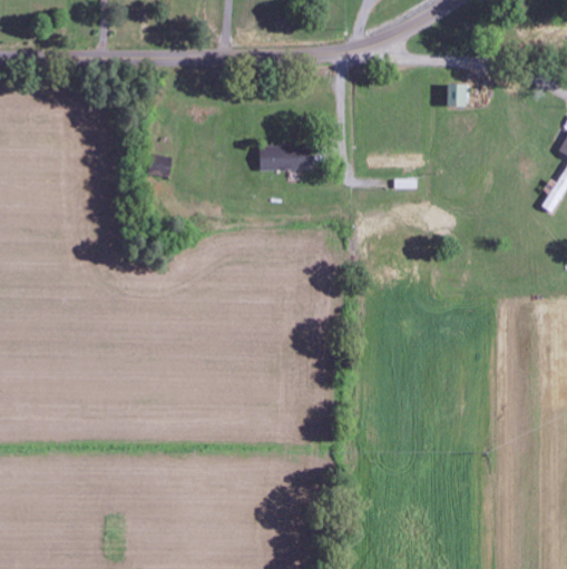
[(469,85),(450,85),(450,106),(468,106),(469,85)]
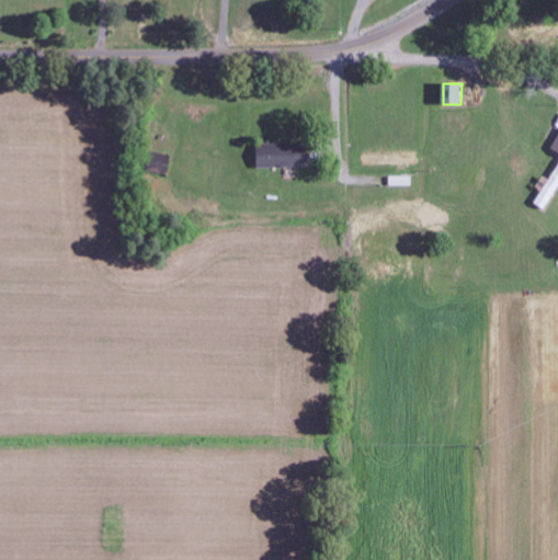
[(309,167),(309,143),(257,145),(257,168),(309,167)]
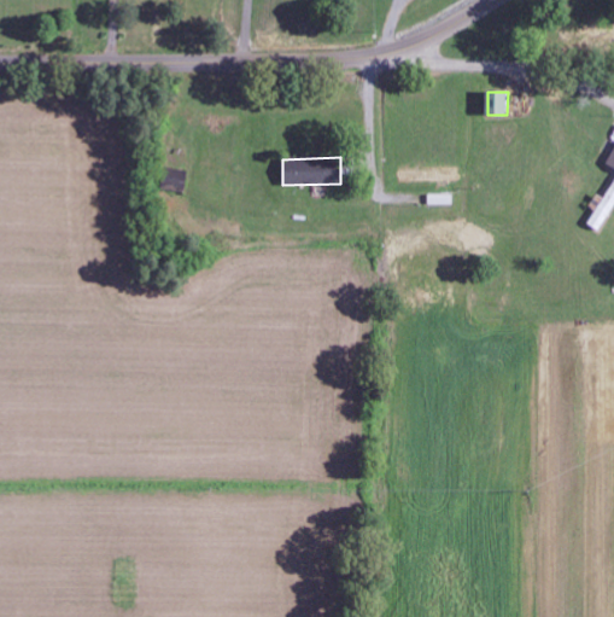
[(164,187),(182,191),(187,173),(169,168),(164,187)]
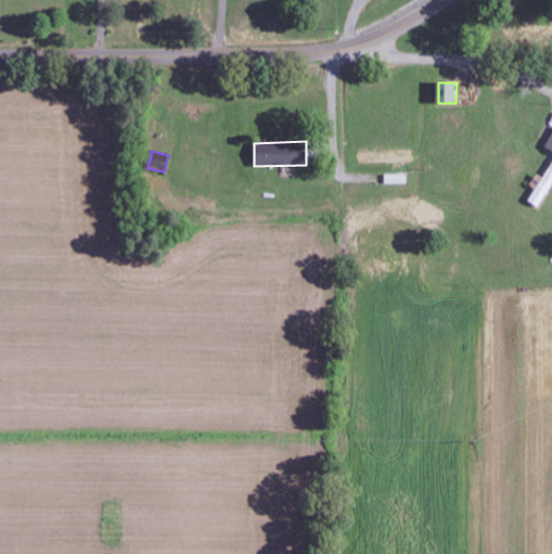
[(551,155),(531,189),(534,189),(526,200),(538,207),(551,183),(551,155)]
